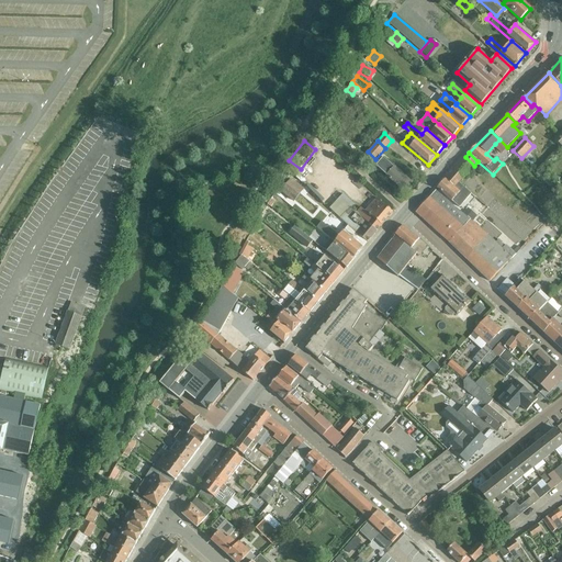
[(375,166),(404,191),(412,183),(383,157),(375,166)]
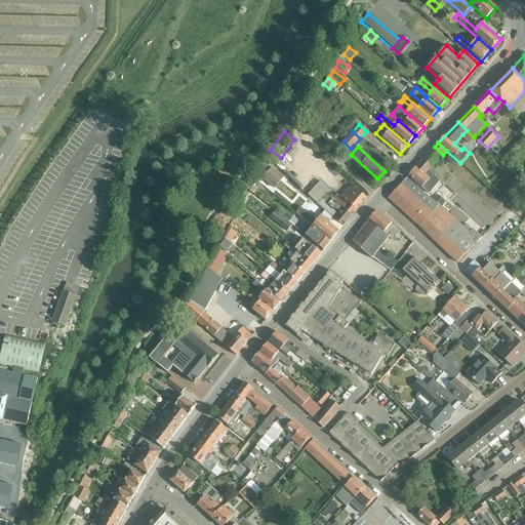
[(435,147),(431,151),(439,159),(443,155),(435,147)]
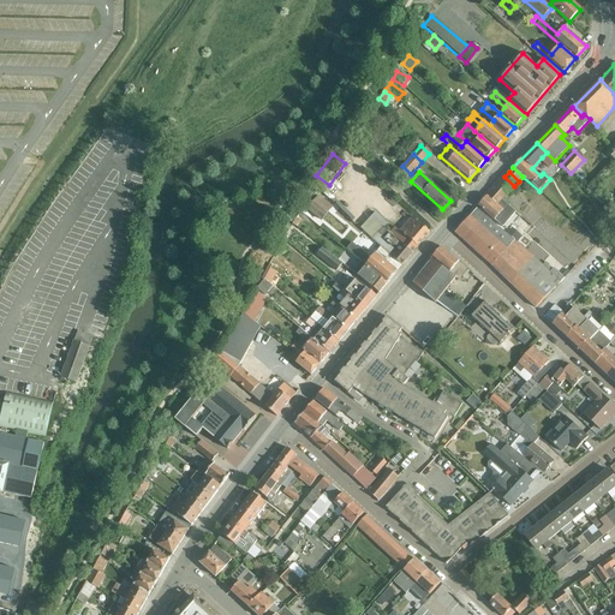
[(514,186),(505,177),(501,181),(511,190),(514,186)]
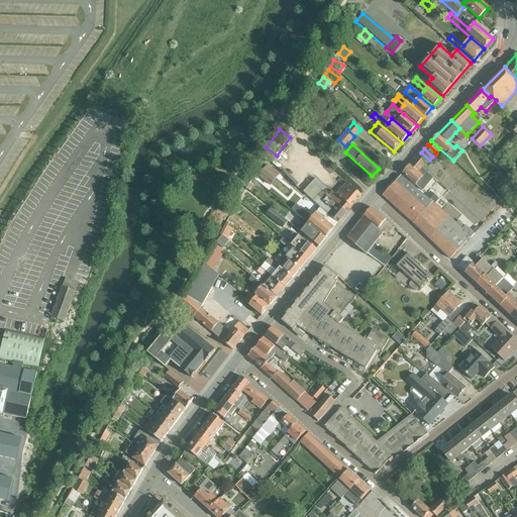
[(429,160),(421,152),(417,157),(425,164),(429,160)]
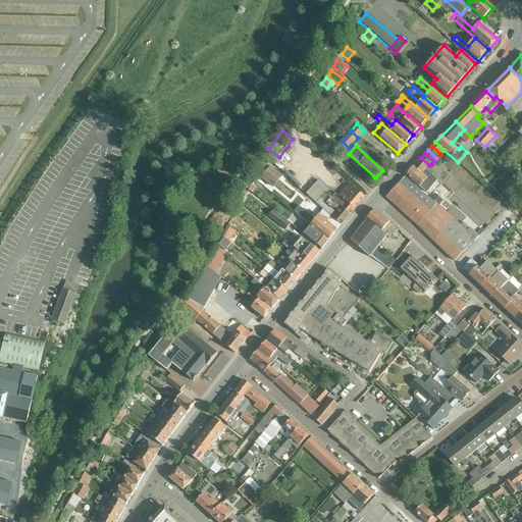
[(421,158),(417,162),(426,169),(429,165),(421,158)]
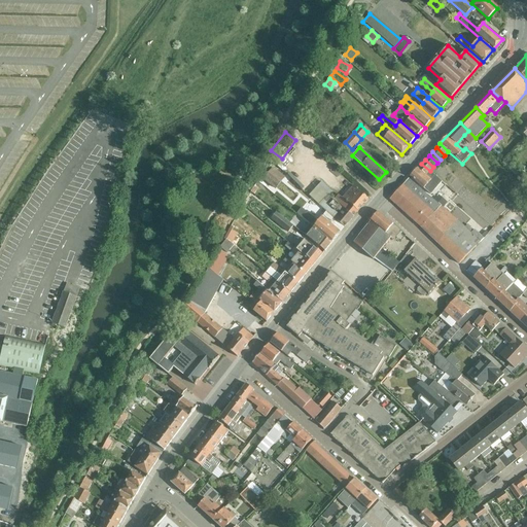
[(418,168),(411,176),(430,195),(431,194),(435,198),(446,185),(442,182),(430,171),(421,164),(418,168)]
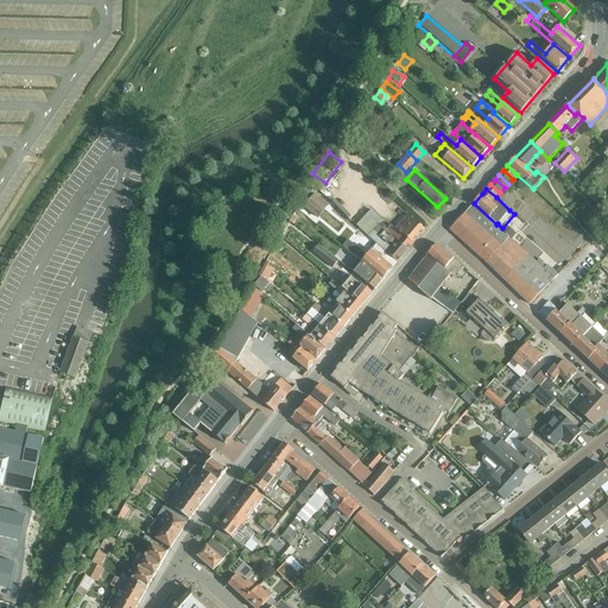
[(316,192),(304,207),(317,219),(329,203),(316,192)]
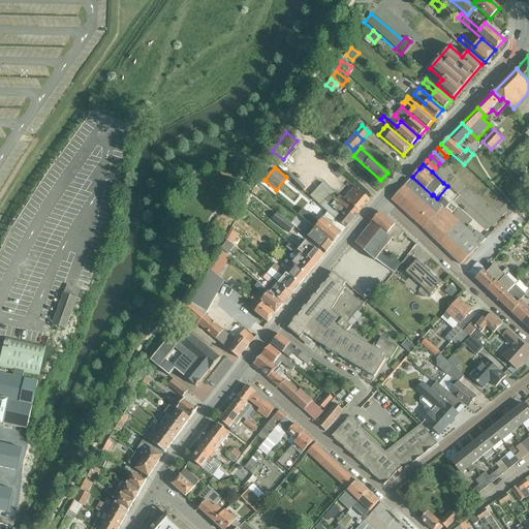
[(413,192),(418,186),(410,179),(405,185),(413,192)]
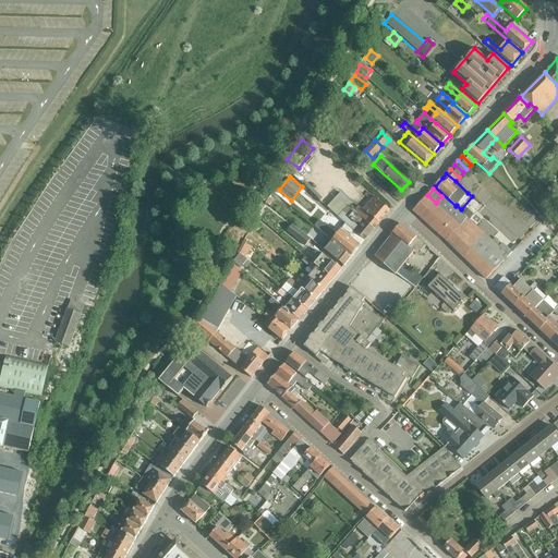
[(427,195),(423,201),(432,208),(436,203),(427,195)]
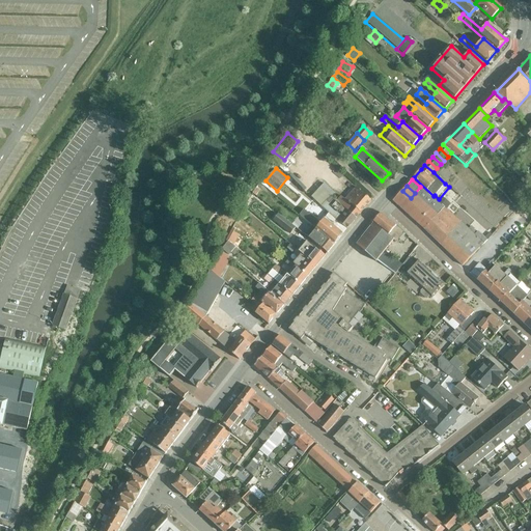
[(343,206),(337,201),(320,187),(311,197),(334,218),(347,229),(357,218),(343,206)]
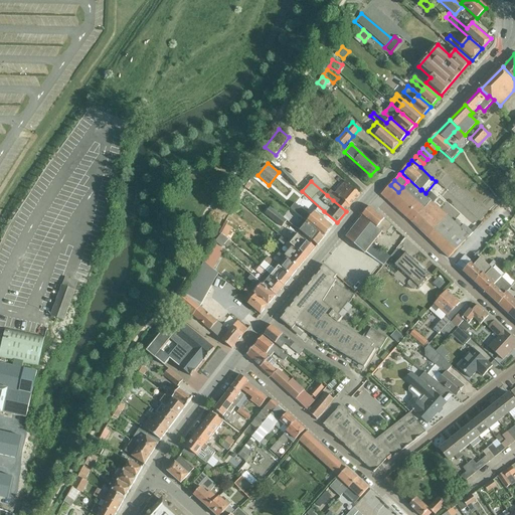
[(331,190),(327,195),(333,200),(346,211),(353,203),(360,194),(346,181),(343,184),(338,191),(335,194),(331,190)]
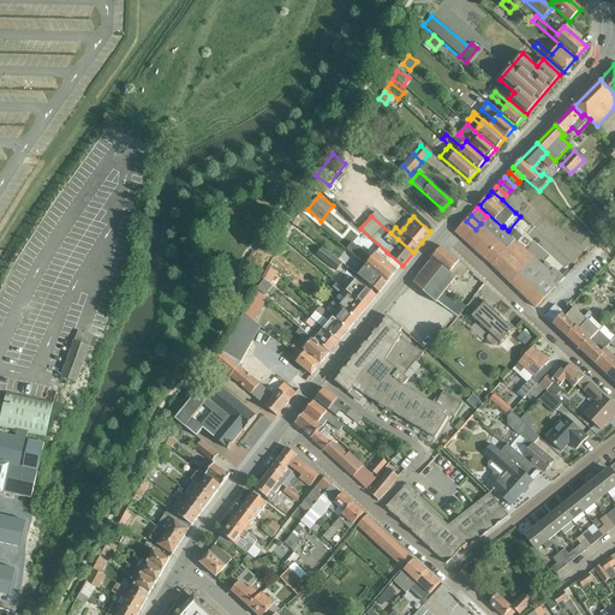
[(476,230),(464,239),(536,308),(545,297),(560,282),(549,272),(548,270),(542,266),(531,255),(517,243),(508,236),(487,216),(481,224),(476,230)]
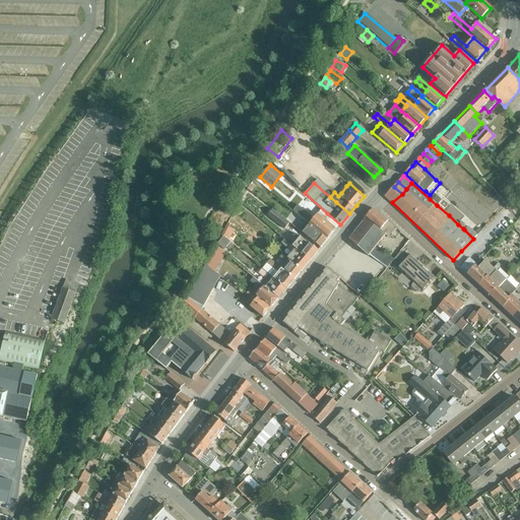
[(402,194),(394,187),(385,196),(392,202),(402,194)]
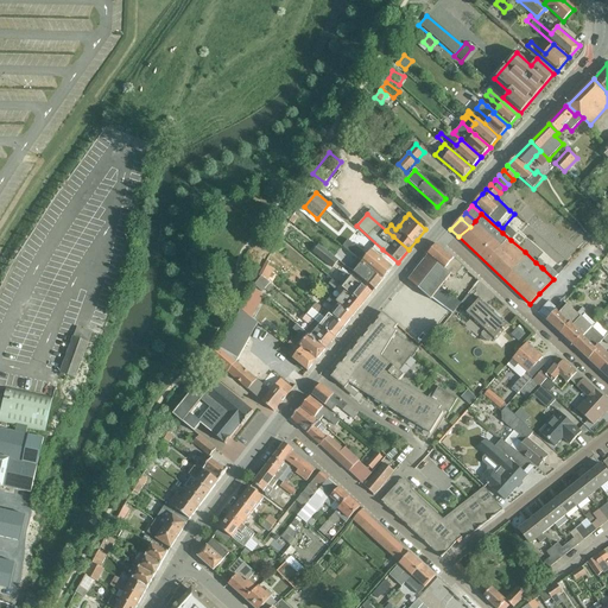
[(507,227),(502,233),(511,240),(515,234),(507,227)]
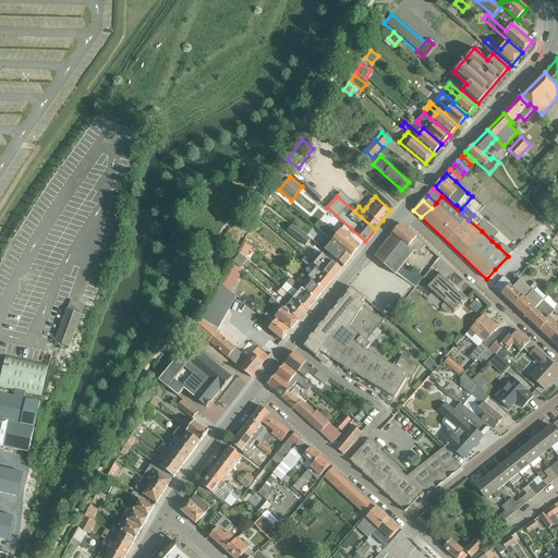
[(337,245),(351,257),(360,246),(340,231),(337,235),(318,221),(314,227),(332,241),(335,243),(337,245)]
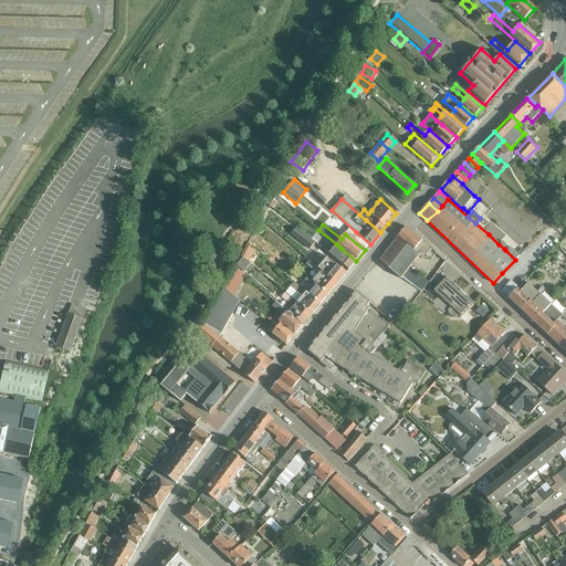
[(408,228),(398,239),(420,257),(421,258),(430,248),(422,240),(416,234),(408,228)]
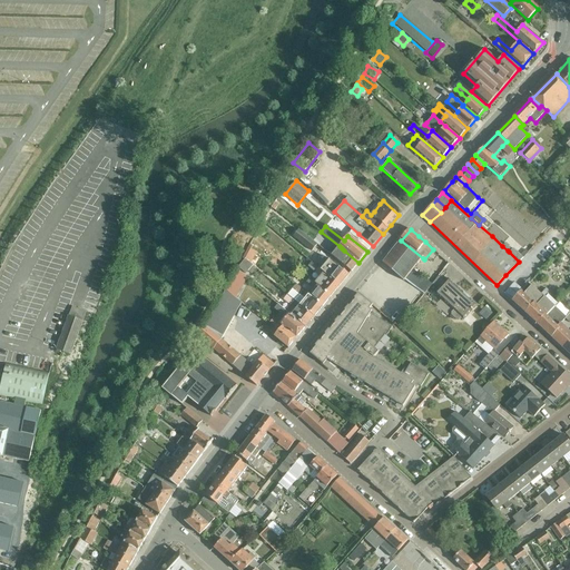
[(298,231),(293,237),(312,252),(317,245),(298,231)]
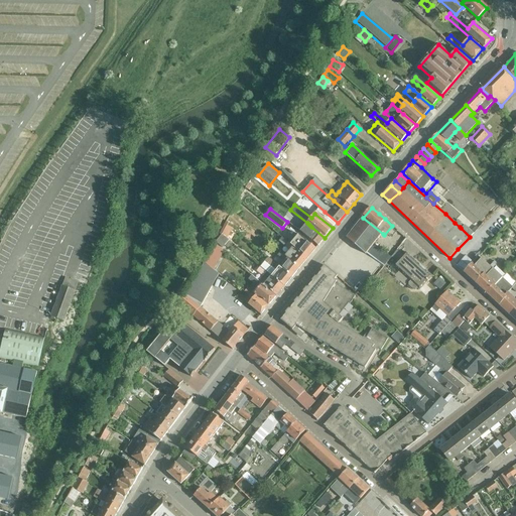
[(360,222),(347,237),(361,249),(366,254),(367,253),(383,266),(390,258),(374,244),(383,234),(363,218),(360,222)]
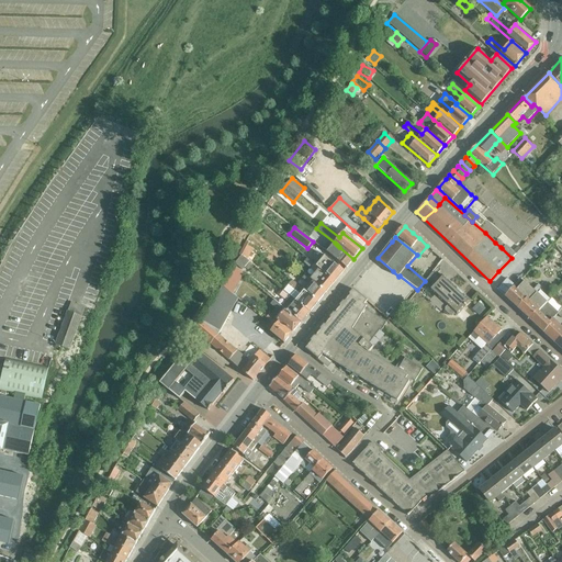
[(330,239),(324,249),(327,253),(347,268),(353,259),(339,247),(337,245),(335,243),(330,239)]
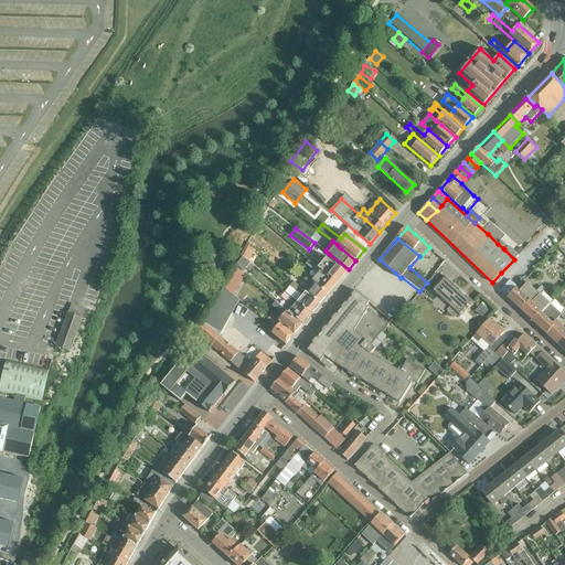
[(247,243),(240,257),(242,258),(245,260),(252,246),(247,243)]
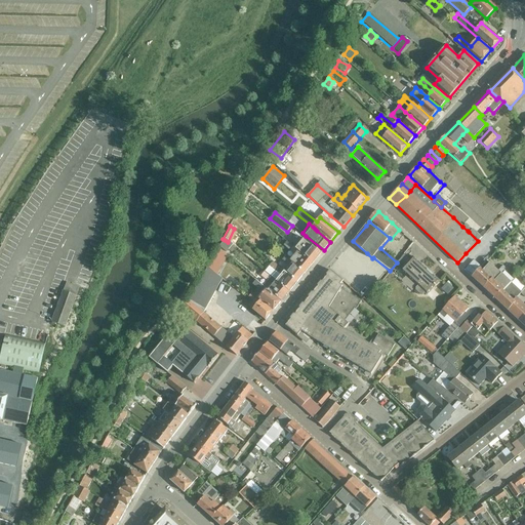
[(469,232),(478,241),(486,233),(484,230),(479,235),(472,229),(469,232)]
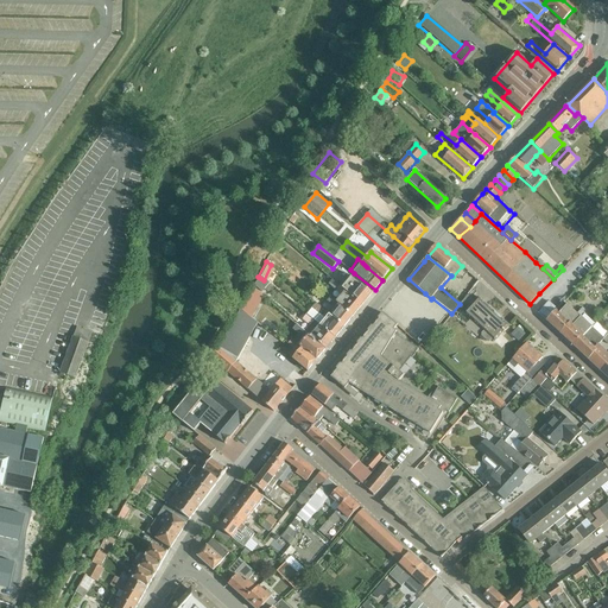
[(348,293),(362,304),(372,292),(352,277),(342,289),(348,293)]
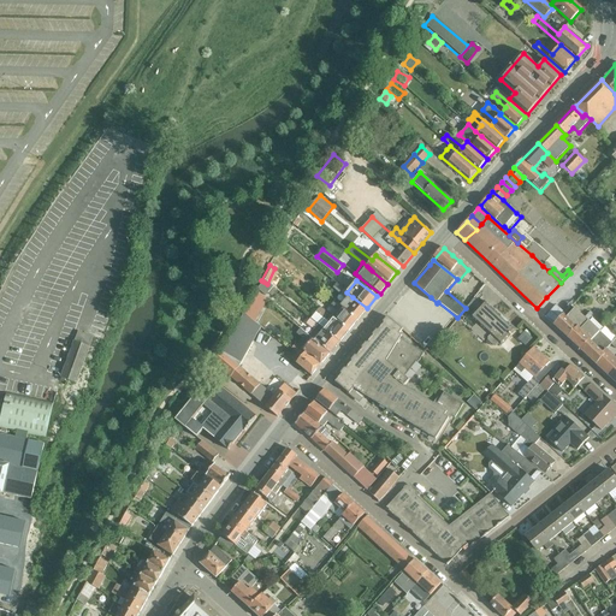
[(267,284),(264,282),(258,289),(266,296),(272,288),(267,284)]
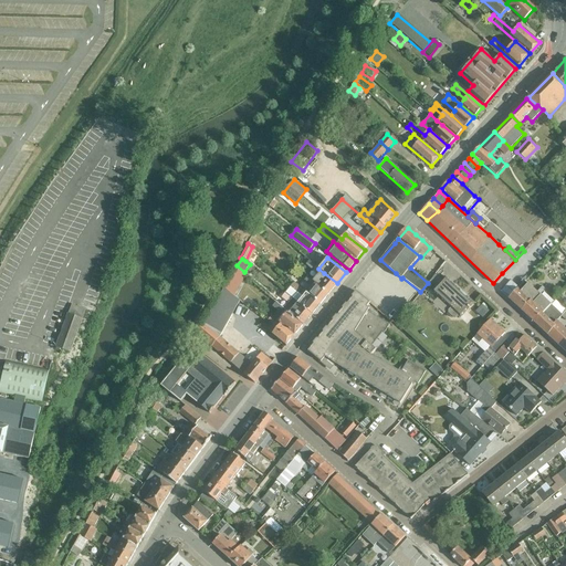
[(337,283),(324,273),(318,269),(308,261),(305,265),(316,274),(312,280),(328,294),(337,283)]
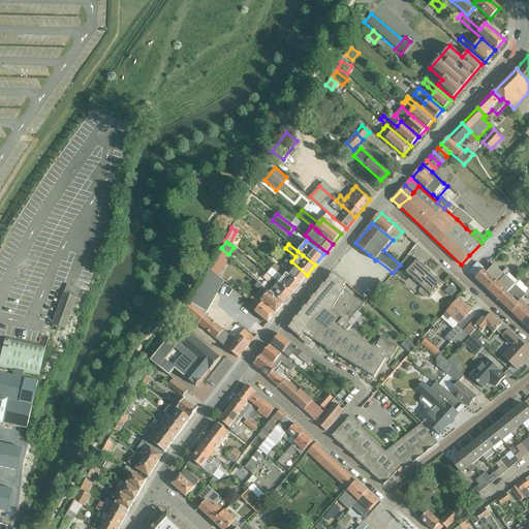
[(209,270),(219,277),(228,258),(219,251),(209,270)]
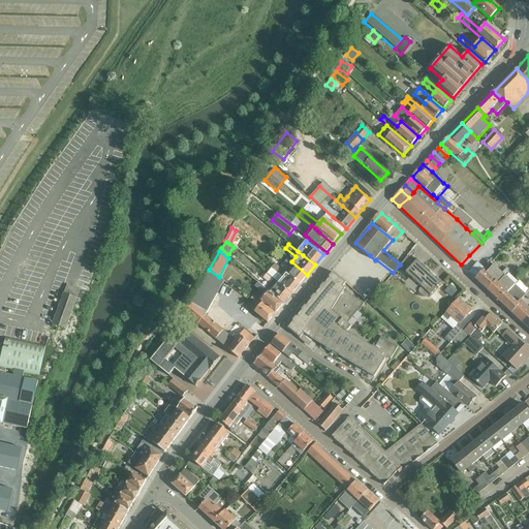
[(430,298),(442,284),(416,258),(413,262),(407,256),(401,262),(407,269),(403,273),(419,288),(417,290),(417,293),(423,298),(426,298),(428,296),(430,298)]
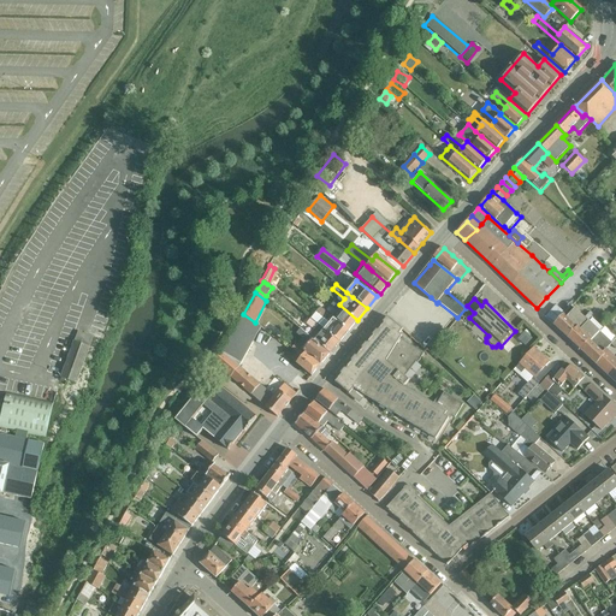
[(357,320),(339,304),(333,300),(330,304),(341,313),(335,320),(349,331),(357,320)]
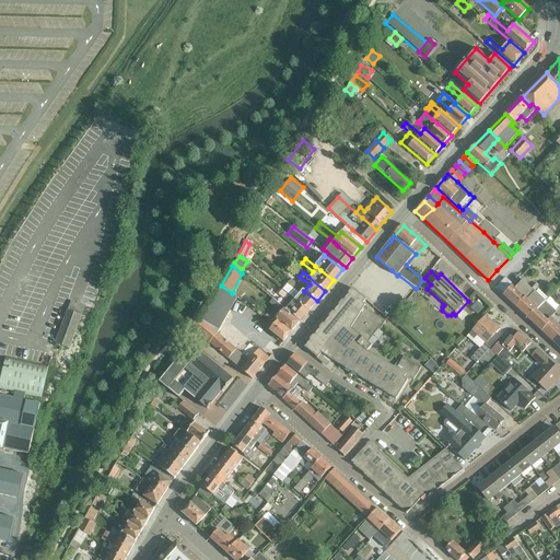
[(513,287),(504,279),(496,289),(504,296),(513,287)]
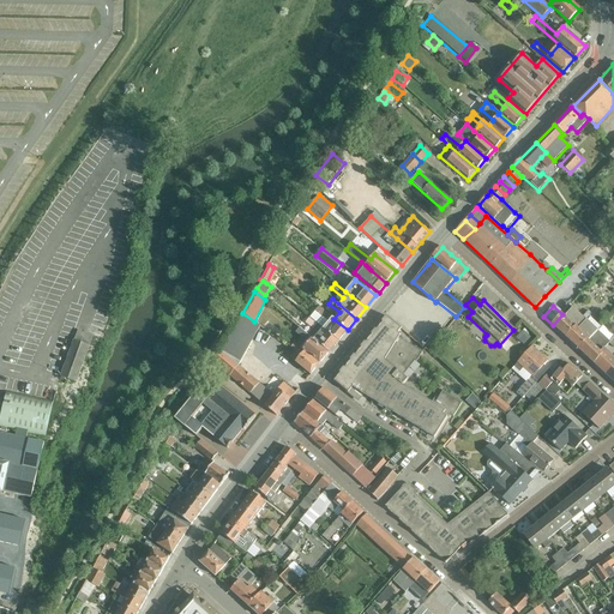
[(570,306),(563,314),(553,325),(566,337),(583,319),(582,318),(570,306)]
